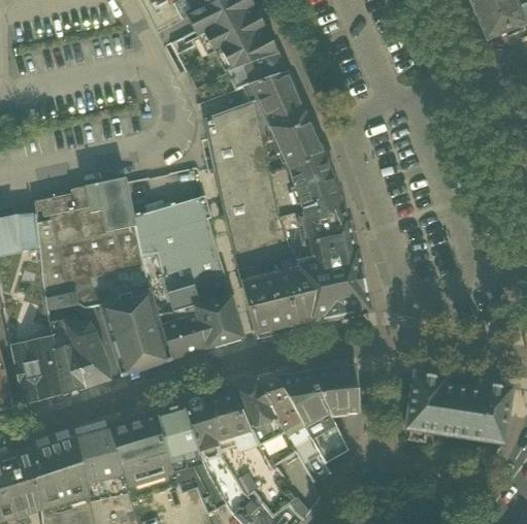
[(173,0),(183,18),(187,14),(215,0),(173,0)]
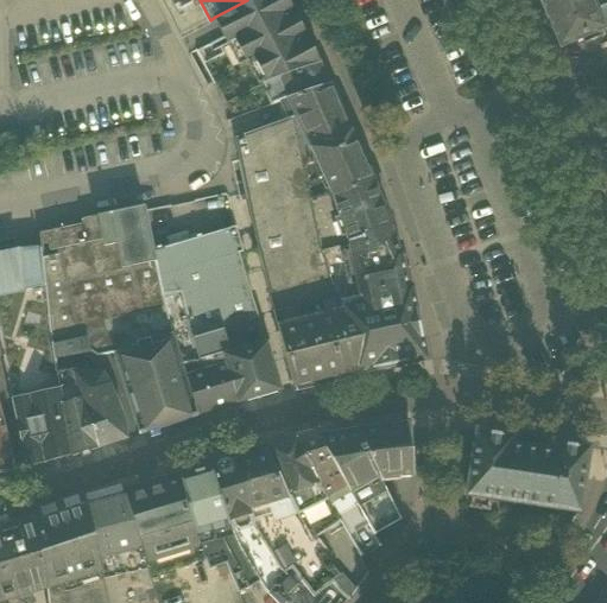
[(220,26),(225,35),(290,0),(247,0),(215,17),(220,26)]
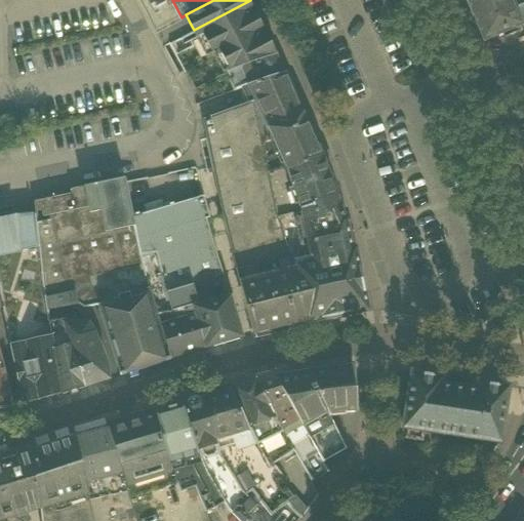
[(254,7),(250,0),(194,30),(195,31),(201,28),(213,51),(219,48),(230,68),(230,69),(236,67),(242,65),(277,52),(266,30),(254,7)]
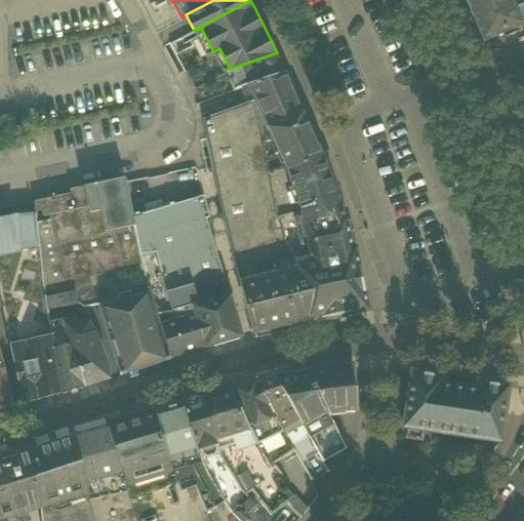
[(522,22),(522,21),(515,5),(513,0),(469,0),(484,38),(522,22)]
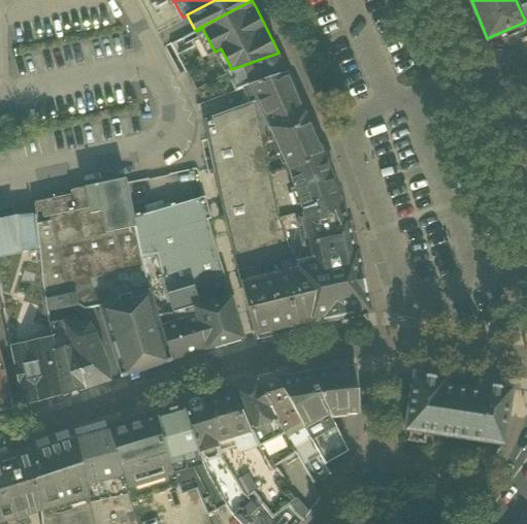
[(525,21),(526,21),(526,2),(518,5),(525,21)]
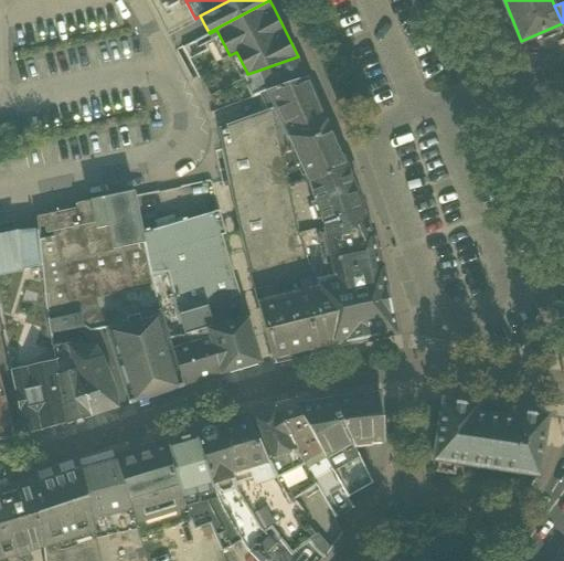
[(222,59),(230,55),(216,30),(210,33),(222,59)]
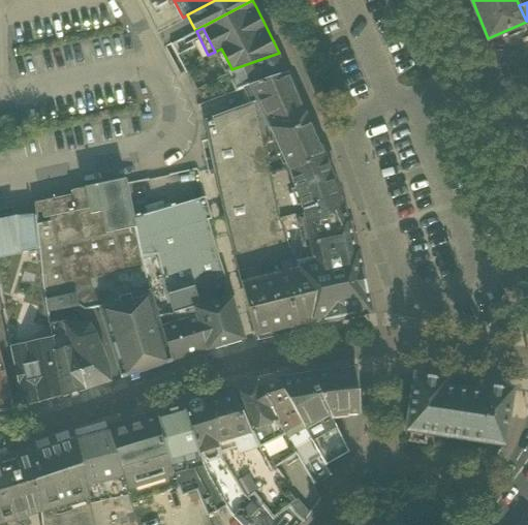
[(225,70),(231,68),(221,49),(215,52),(225,70)]
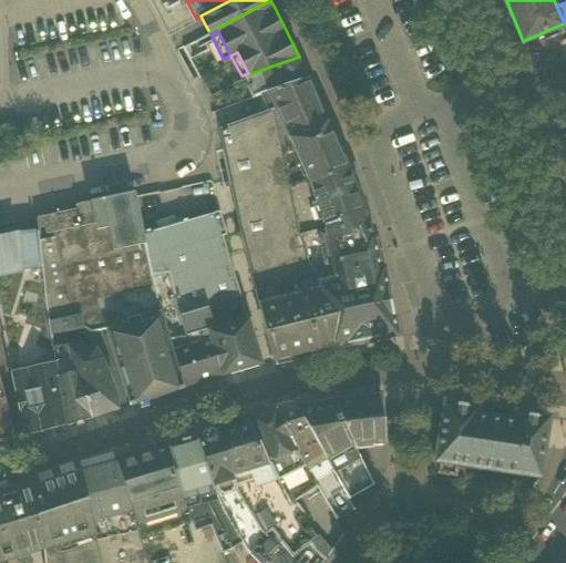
[(299,57),(261,70),(268,89),(269,89),(307,74),(300,57),(299,57)]
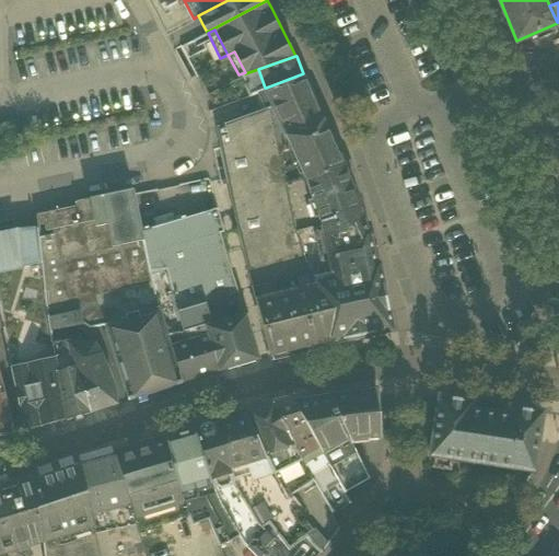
[(252,92),(265,88),(258,69),(252,71),(254,81),(247,83),(252,92)]
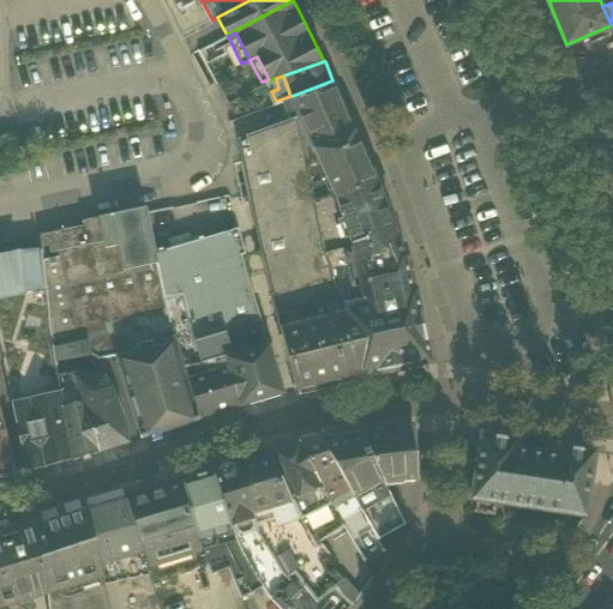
[(337,193),(352,190),(352,191),(379,184),(355,132),(332,80),(292,96),(301,114),(337,193)]
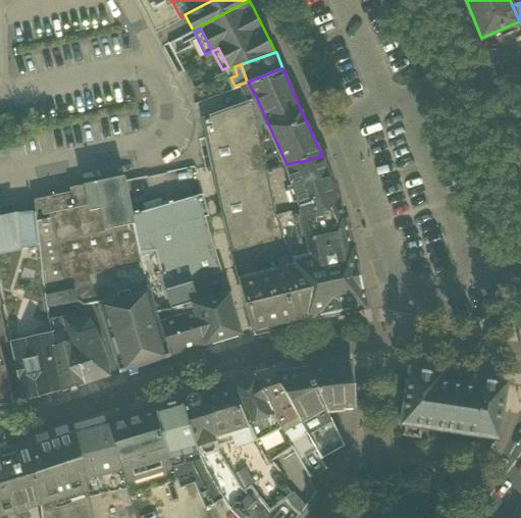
[(236,264),(239,276),(291,263),(290,258),(277,214),(276,214),(267,169),(287,164),(256,97),(202,116),(206,135),(219,201),(236,264)]
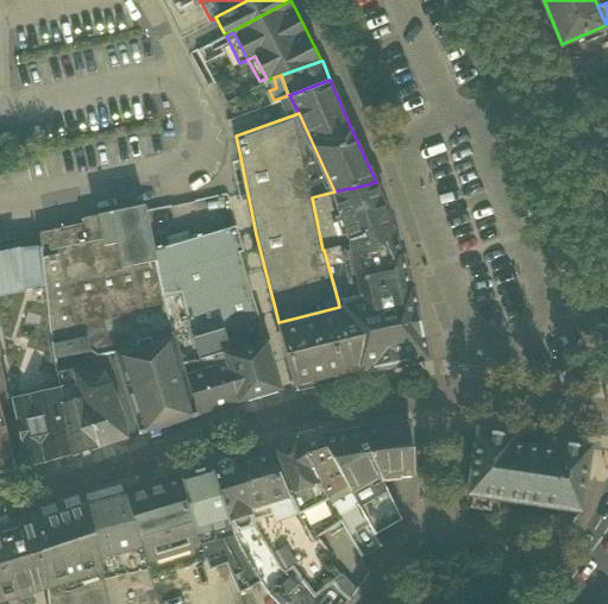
[(349,188),(334,192),(351,241),(365,237),(365,231),(390,226),(376,182),(349,189),(349,188)]
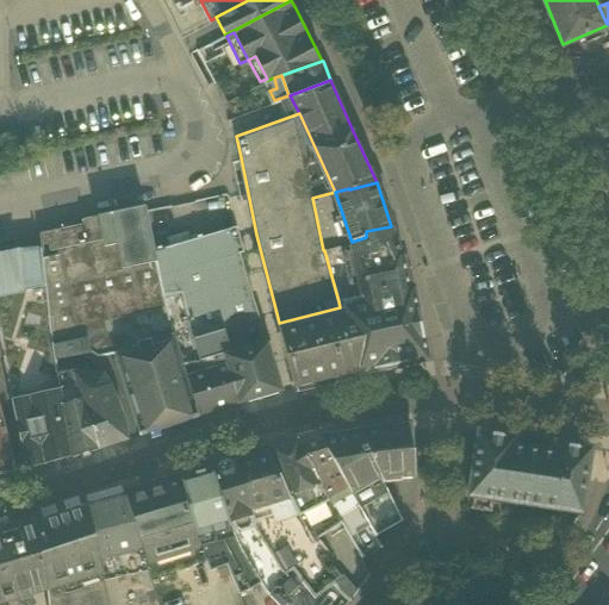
[(225,220),(227,224),(237,220),(228,187),(171,204),(179,232),(188,229),(188,231),(225,220)]
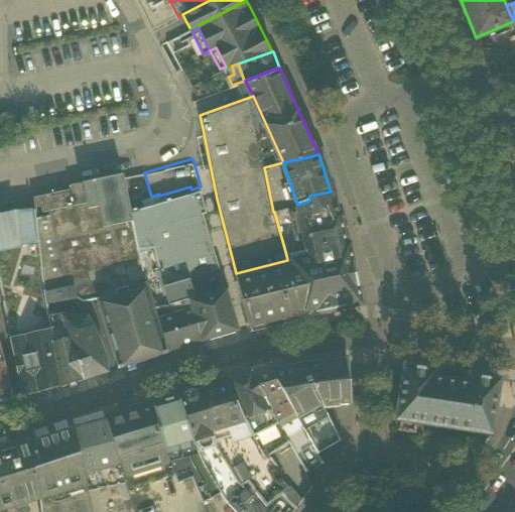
[(274,212),(297,205),(283,162),(264,167),(273,212),(274,212)]
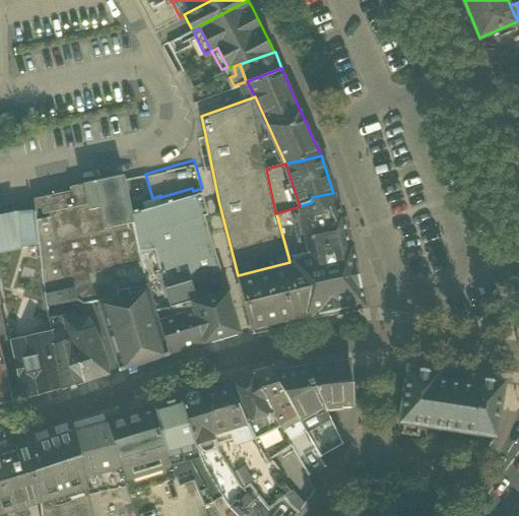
[(38,224),(39,235),(40,242),(48,305),(67,302),(78,299),(79,299),(84,302),(98,299),(99,301),(148,284),(145,273),(139,251),(140,251),(137,233),(132,212),(125,178),(109,181),(72,189),(54,193),(35,197),(37,209),(38,224)]
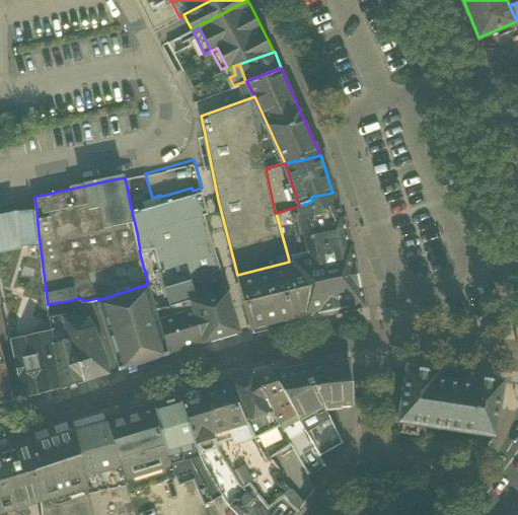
[(132,212),(137,232),(204,212),(208,211),(202,191),(132,212)]
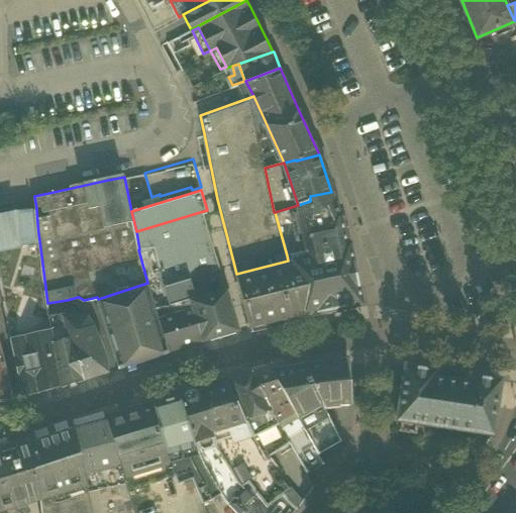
[(310,201),(298,205),(306,251),(347,242),(342,215),(340,215),(332,198),(334,198),(331,192),(310,196),(310,201)]
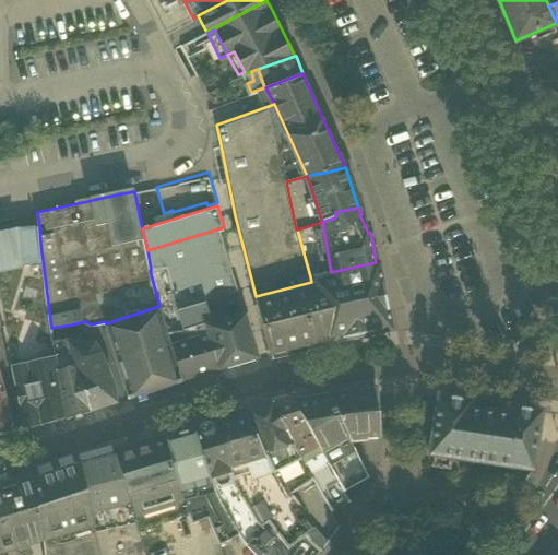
[(310,276),(331,272),(322,222),(297,229),(310,276)]
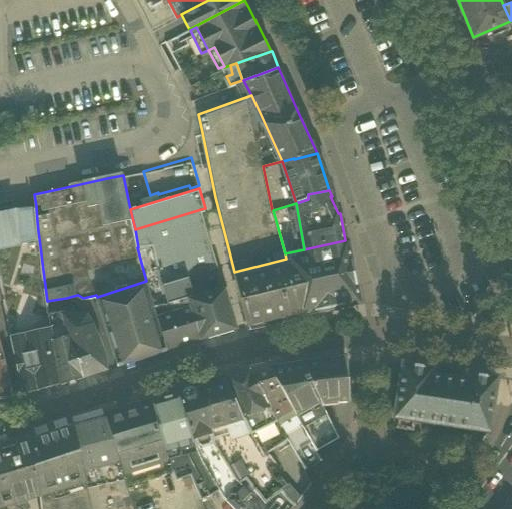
[(14,210),(17,233),(38,231),(37,221),(36,206),(14,210)]
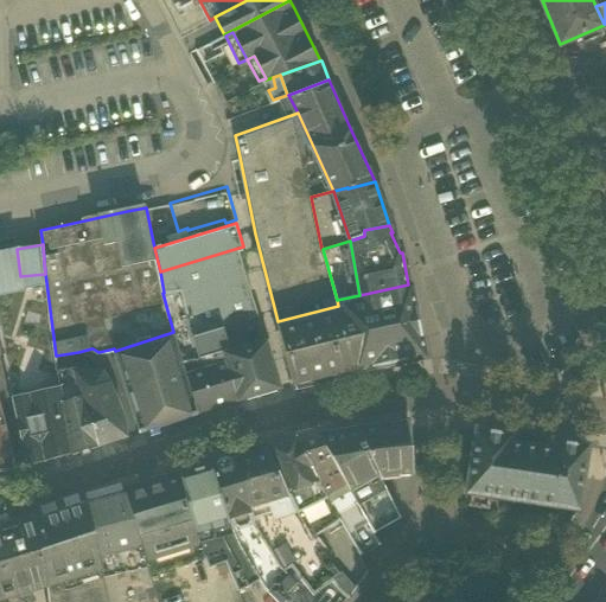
[(238,250),(238,248),(160,271),(164,293),(182,289),(193,335),(199,357),(224,350),(224,351),(225,352),(267,340),(238,250)]
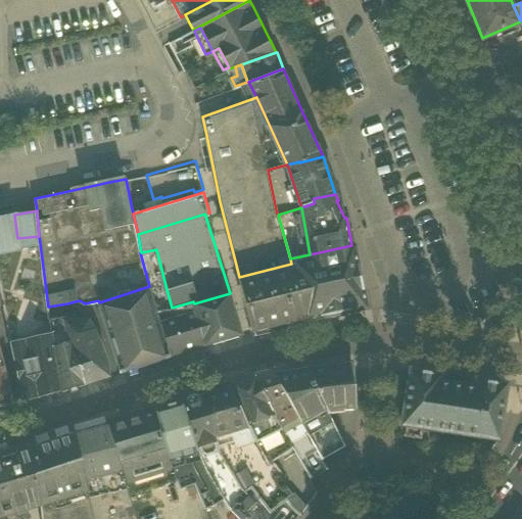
[(0,218),(0,250),(40,243),(39,236),(17,238),(14,215),(0,218)]
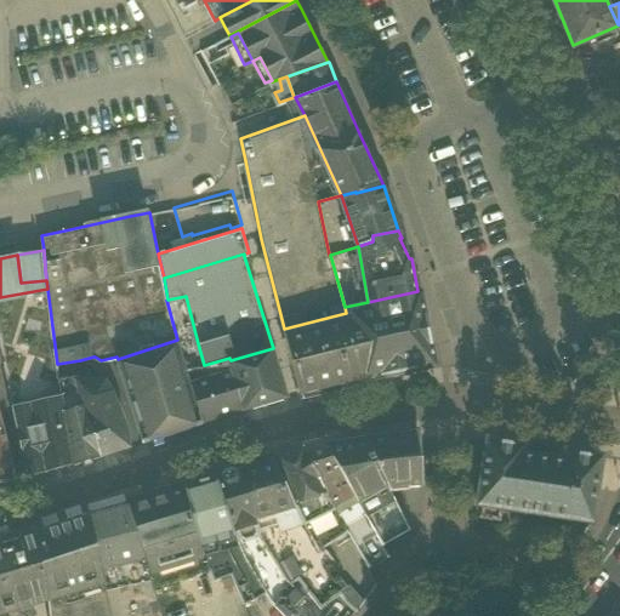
[(57,364),(47,289),(0,297),(0,341),(10,389),(13,405),(62,394),(62,391),(60,376),(57,364)]
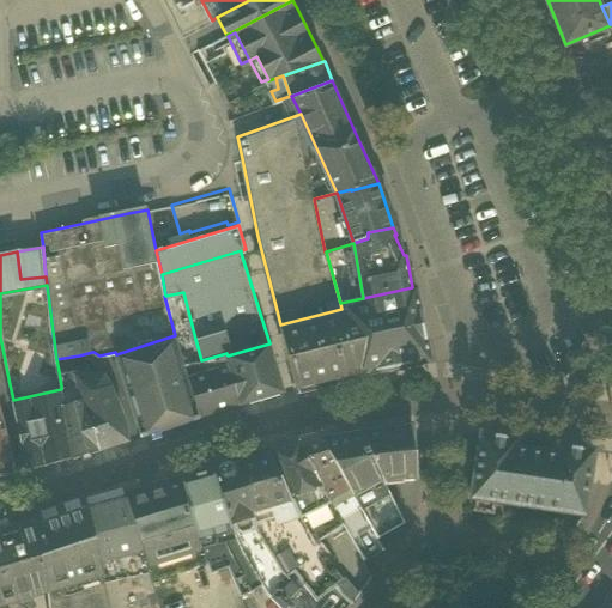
[(417,290),(412,287),(363,298),(340,303),(341,309),(358,372),(422,359),(429,350),(417,290)]
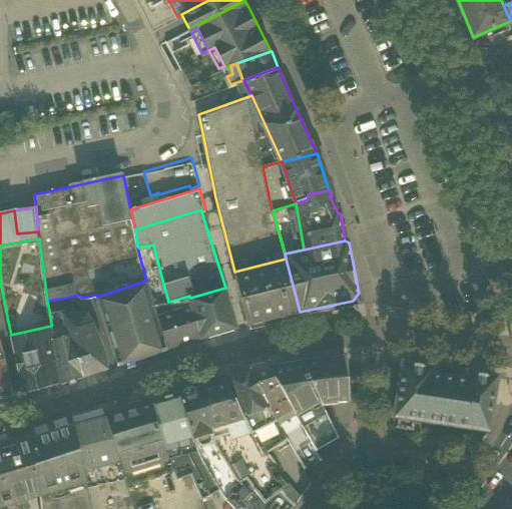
[(158,304),(161,315),(192,305),(190,298),(189,297),(189,296),(168,303),(160,279),(158,267),(153,244),(138,247),(137,247),(143,270),(146,281),(153,306),(158,304)]
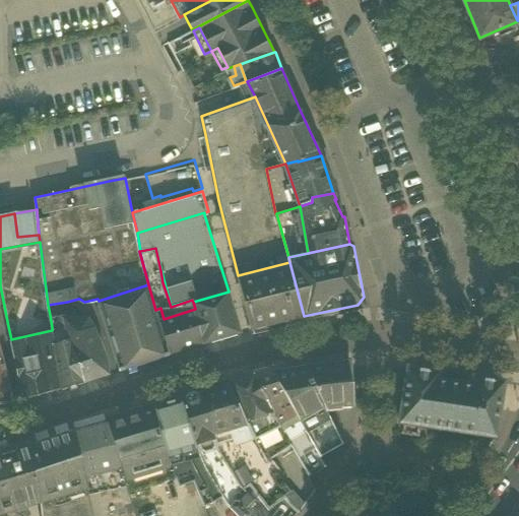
[(292,319),(304,316),(289,262),(238,275),(251,328),(282,320),(280,314),(289,311),(292,318),(292,319)]
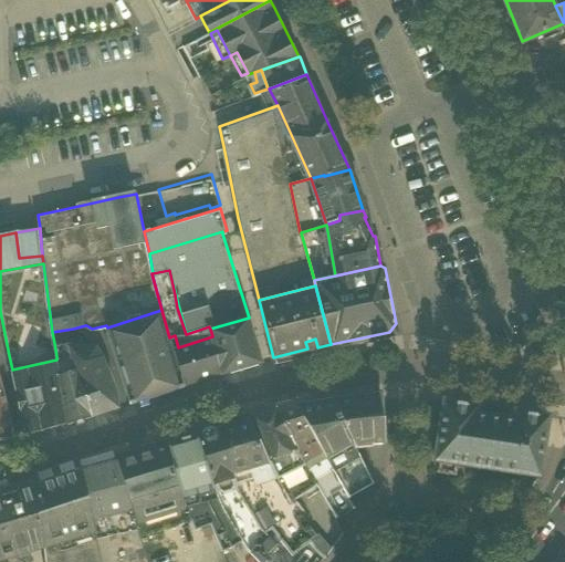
[(467,336),(494,330),(497,337),(530,330),(524,306),(463,321),(467,336)]
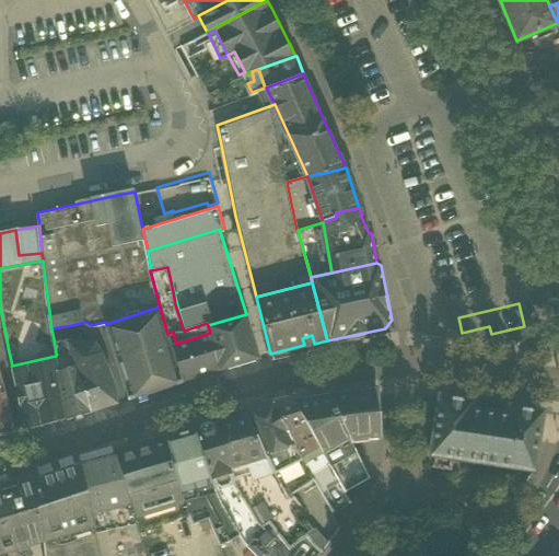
[(171,346),(167,334),(160,307),(106,324),(129,397),(167,385),(181,381),(171,346)]
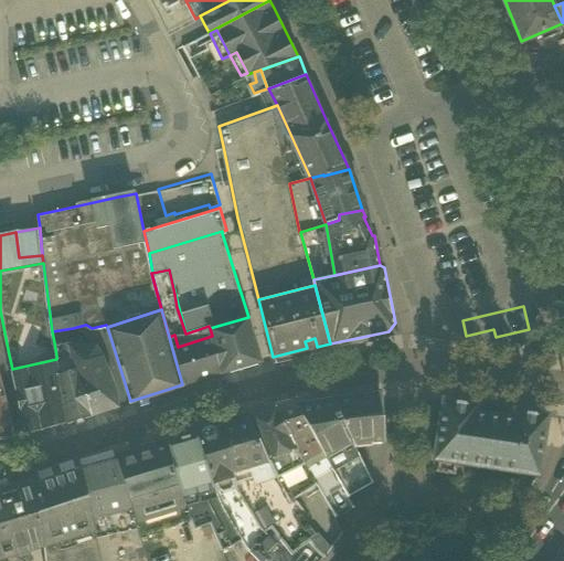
[(248,317),(210,328),(212,336),(222,371),(261,360),(248,317)]
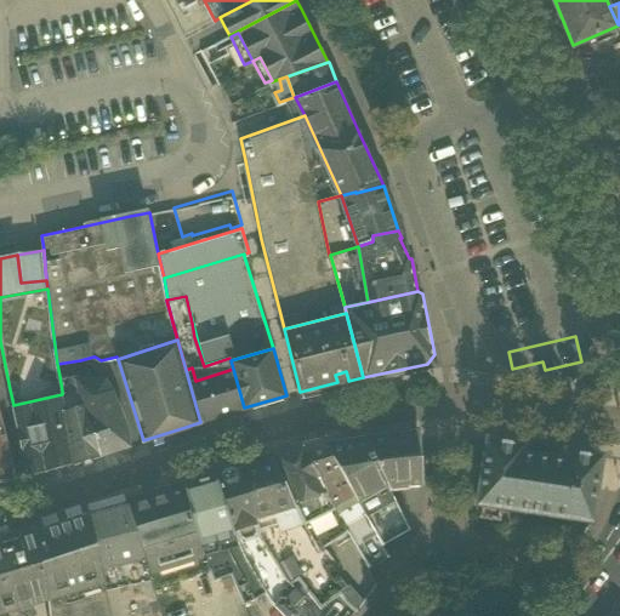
[(57,364),(60,376),(78,372),(83,371),(80,360),(57,364)]
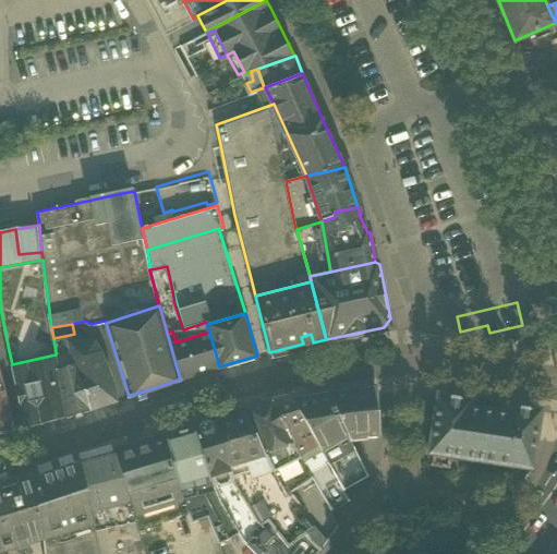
[(219,366),(209,332),(176,342),(174,342),(184,378),(219,366)]
